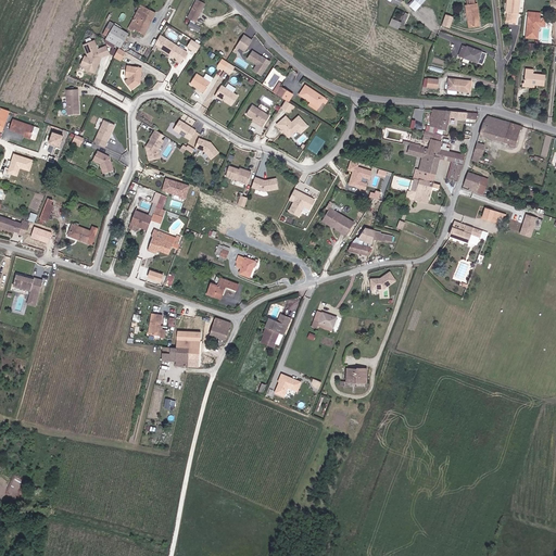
[(196,23),(205,3),(197,0),(196,0),(187,17),(196,23)]
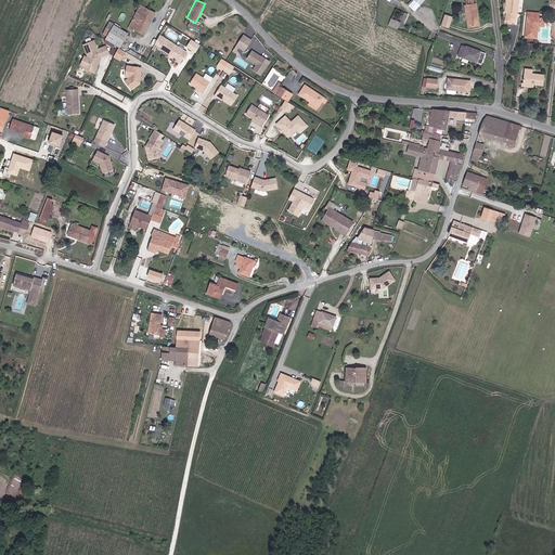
[(411,0),(408,3),(415,11),(425,0),(411,0)]
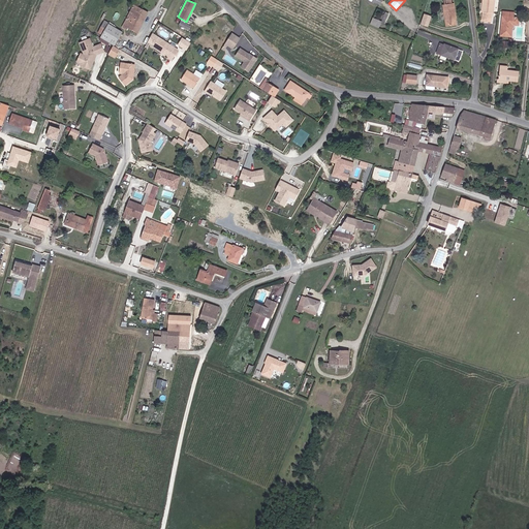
[(452,0),(446,0),(443,1),(443,5),(442,5),(446,27),(456,25),(455,16),(456,16),(454,3),(453,3),(452,0)]
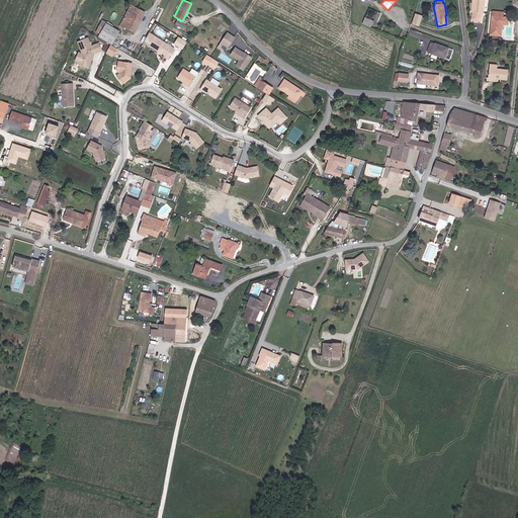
[(484,0),(472,0),(471,12),(472,12),(471,21),(481,22),(482,13),(483,13),(484,0)]
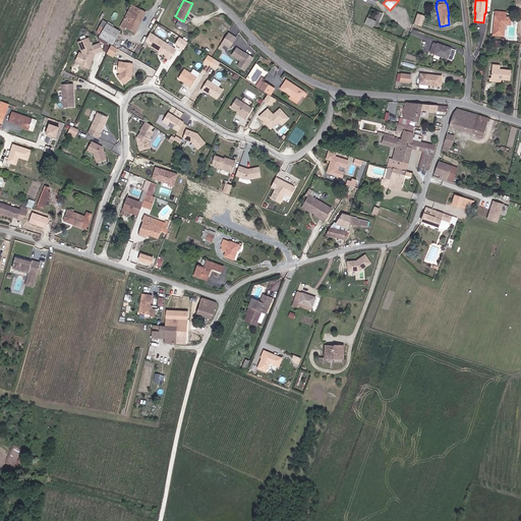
[(131,5),(125,18),(129,20),(134,12),(143,17),(146,12),(131,5)]
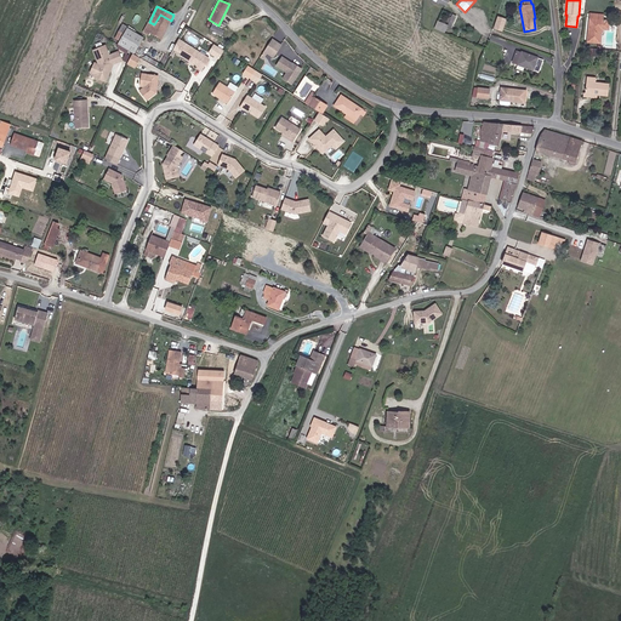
[(161,38),(171,21),(160,15),(154,24),(149,22),(143,33),(149,35),(151,33),(161,38)]
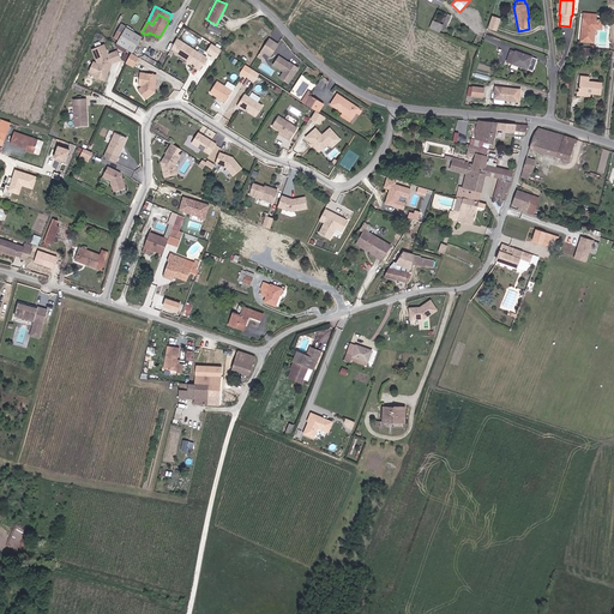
[(492,17),(488,28),(495,31),(499,19),(492,17)]
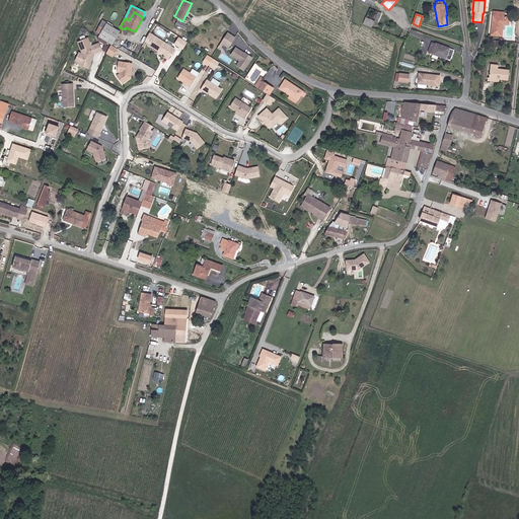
[(504,17),(493,15),(491,34),(502,36),(503,24),(508,25),(509,17),(504,17)]
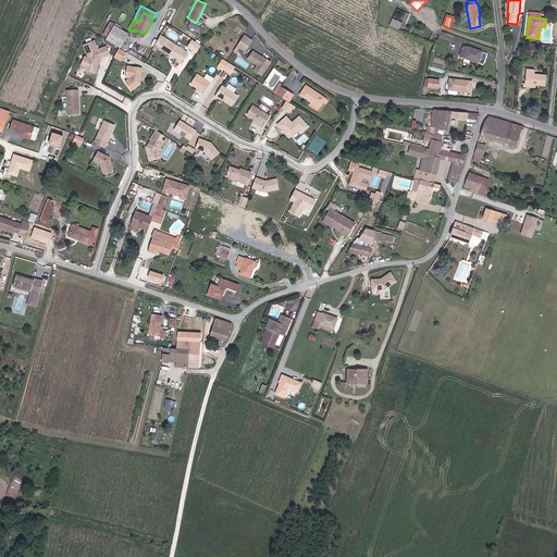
[(390,26),(398,31),(401,23),(393,19),(390,26)]
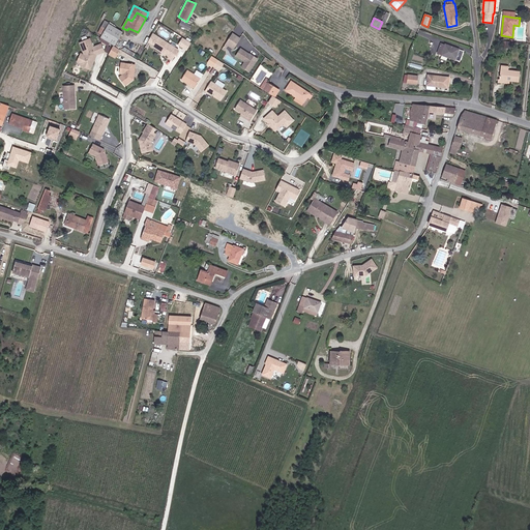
[(179,25),(189,30),(192,26),(181,21),(179,25)]
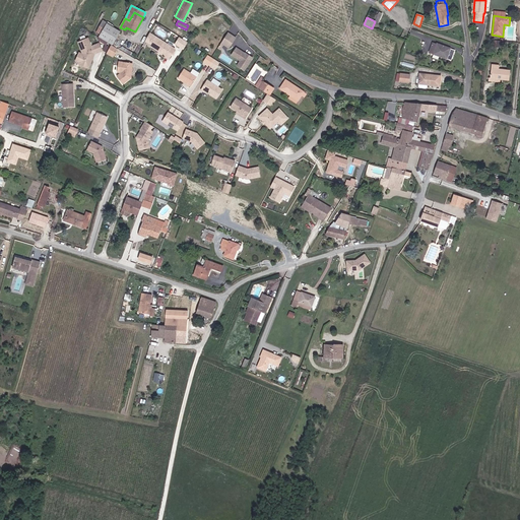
[(105,29),(100,26),(96,31),(101,35),(99,38),(113,46),(121,30),(107,23),(105,29)]
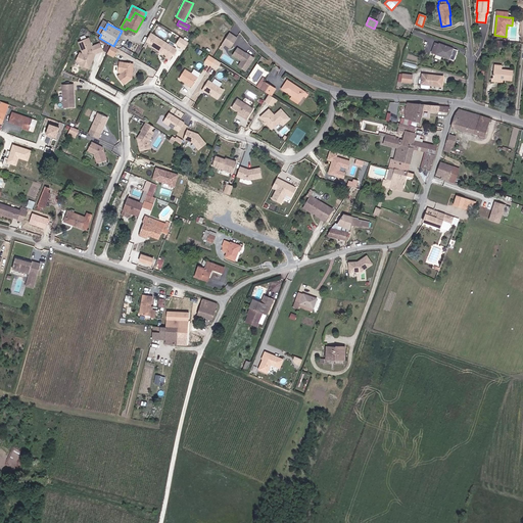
[(220,48),(228,53),(239,37),(230,31),(220,48)]
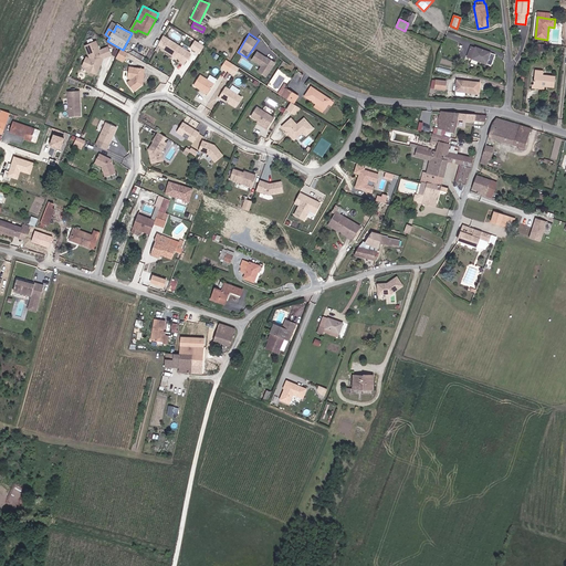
[(170,40),(165,50),(174,55),(180,60),(179,61),(184,64),(190,53),(170,40)]
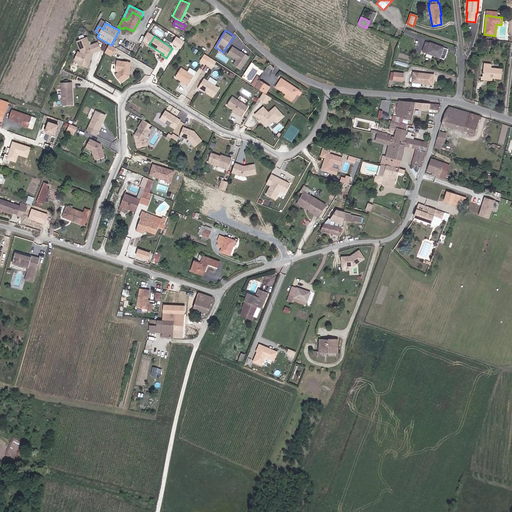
[(185,42),(177,36),(173,43),(181,48),(185,42)]
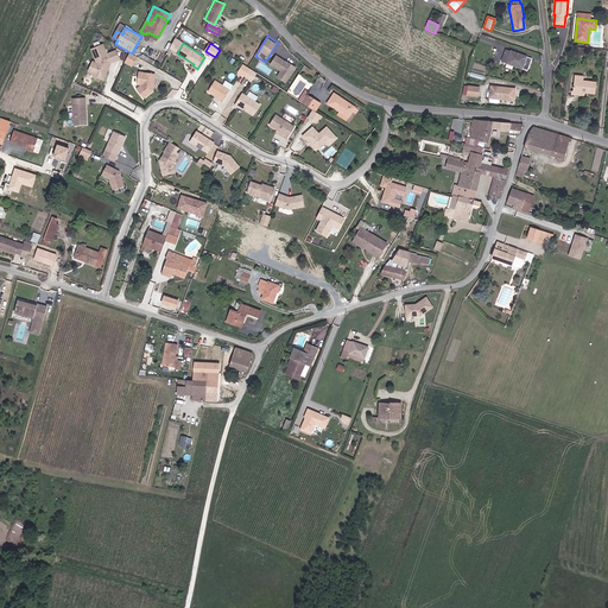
[(93,75),(103,80),(112,63),(111,63),(120,59),(116,51),(108,55),(103,45),(93,49),(97,63),(97,64),(94,62),(89,71),(94,73),(93,75)]
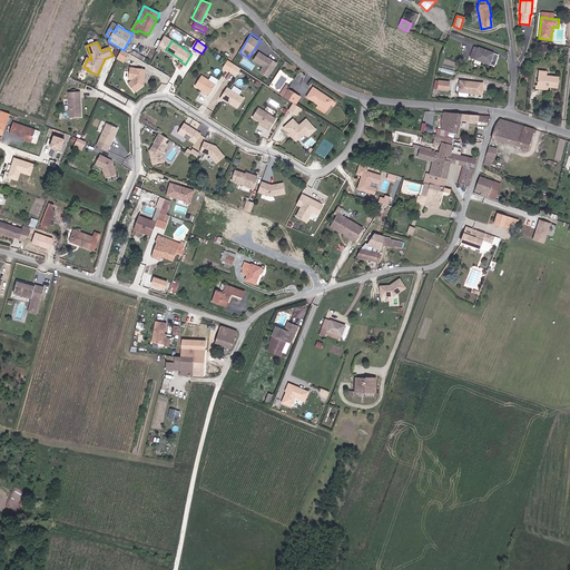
[(479,48),(474,47),(470,58),(474,59),(494,67),(499,55),(479,48)]
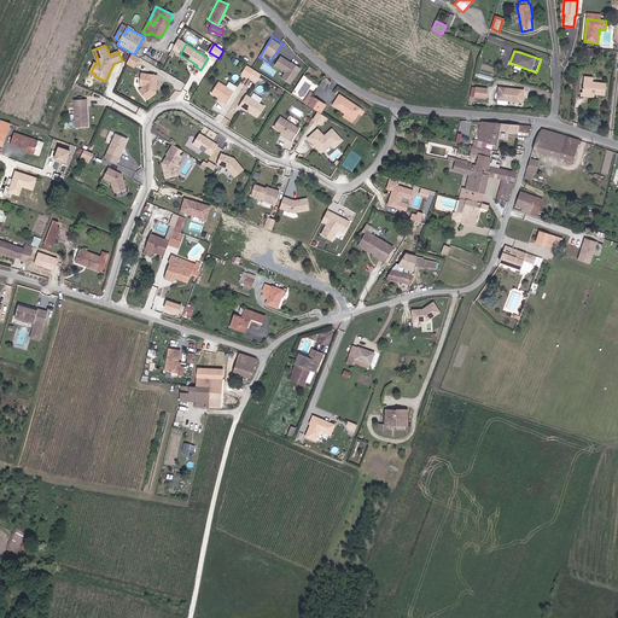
[(133,54),(128,63),(135,66),(140,58),(133,54)]
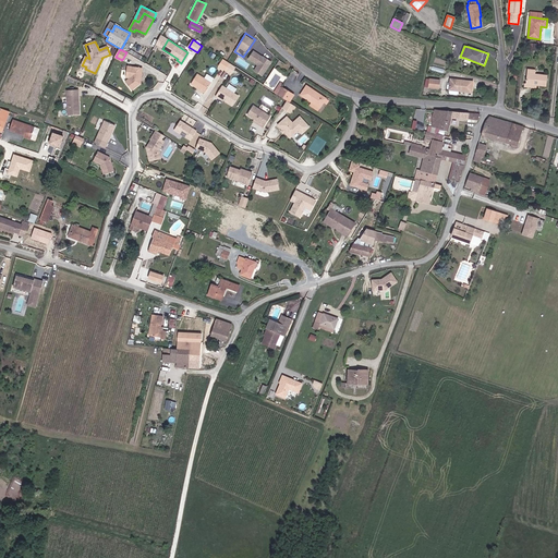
[(258,65),(255,71),(263,76),(271,62),(264,57),(263,58),(254,51),(249,59),(256,64),(257,62),(259,63),(258,65)]
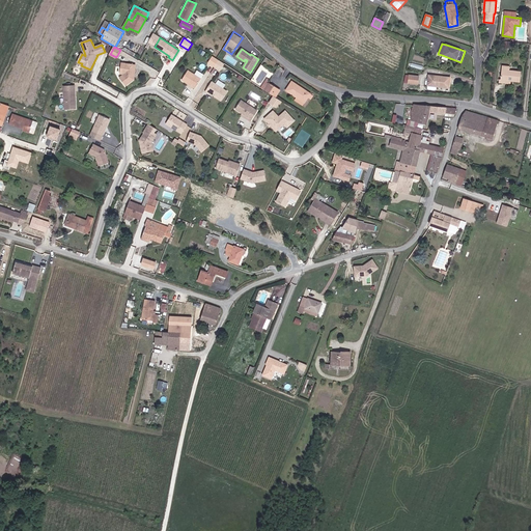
[(219,60),(215,67),(220,71),(224,64),(219,60)]
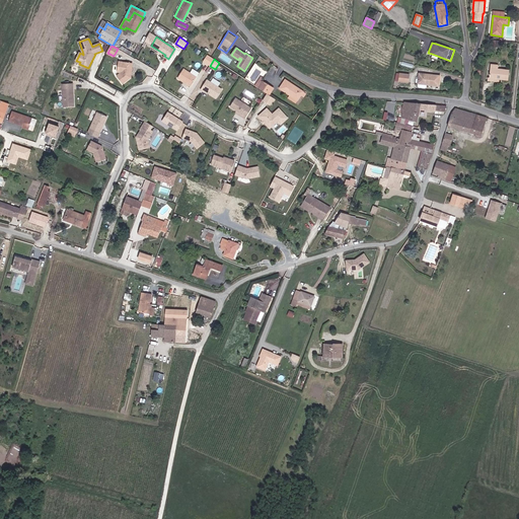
[(123,83),(131,77),(133,62),(123,61),(122,72),(117,75),(123,83)]
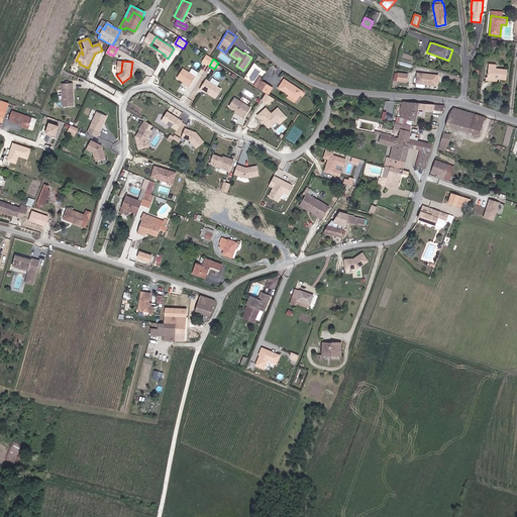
[(489,65),(487,78),(498,79),(506,80),(507,70),(496,69),(497,66),(489,65)]
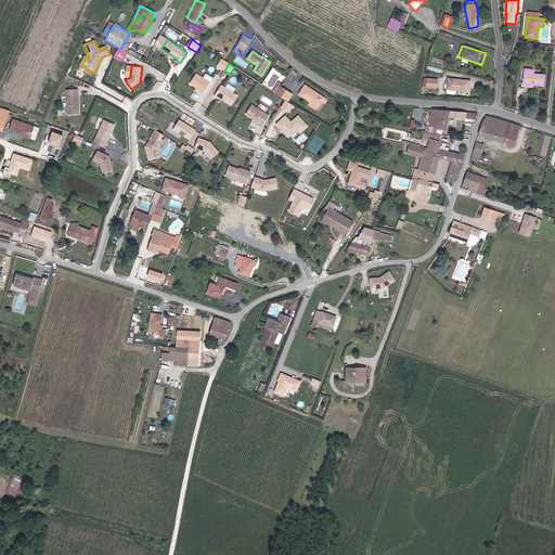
[(210,82),(196,74),(190,84),(204,92),(210,82)]
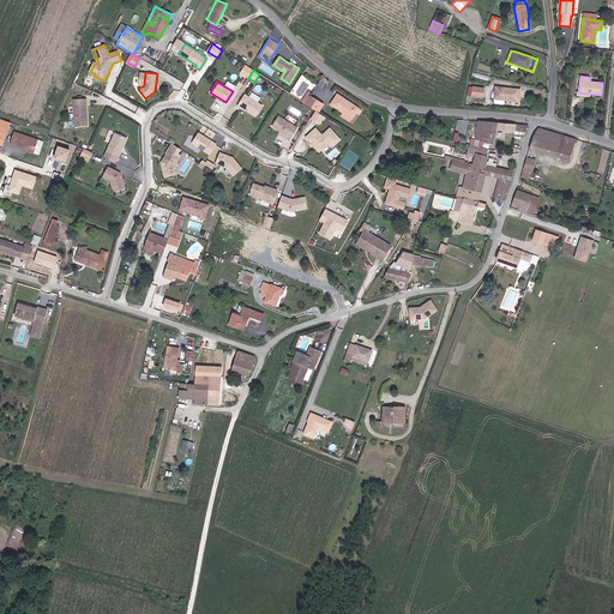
[(471,96),(483,97),(483,88),(473,86),(471,96)]
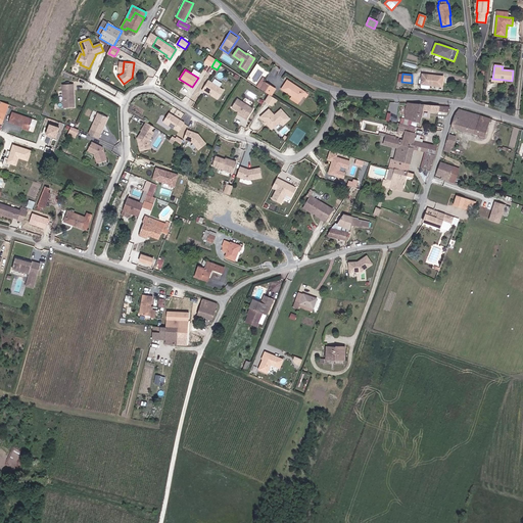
[(421,84),(441,87),(443,77),(422,75),(421,84)]
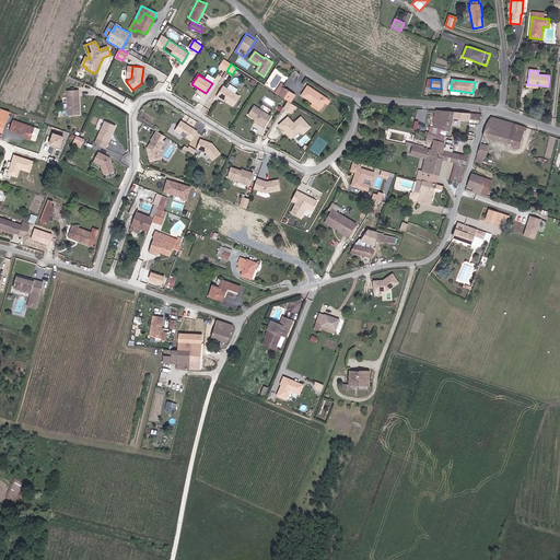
[(275,93),(278,94),(282,88),(284,84),(281,82),(275,93)]
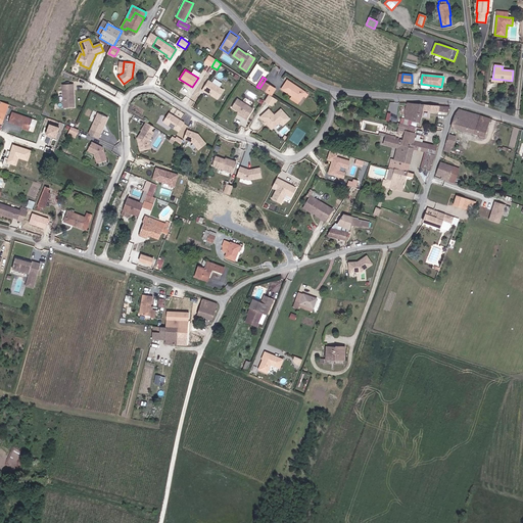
[(282,89),(292,96),(299,101),(300,101),(305,92),(287,80),(282,89)]
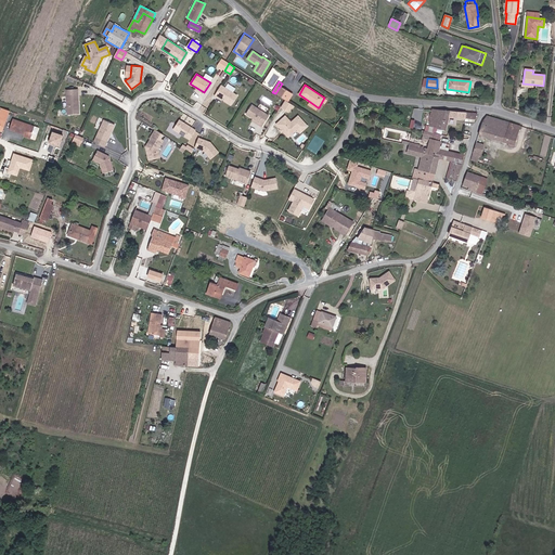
[(237,95),(221,86),(215,97),(219,99),(219,98),(231,105),(237,95)]
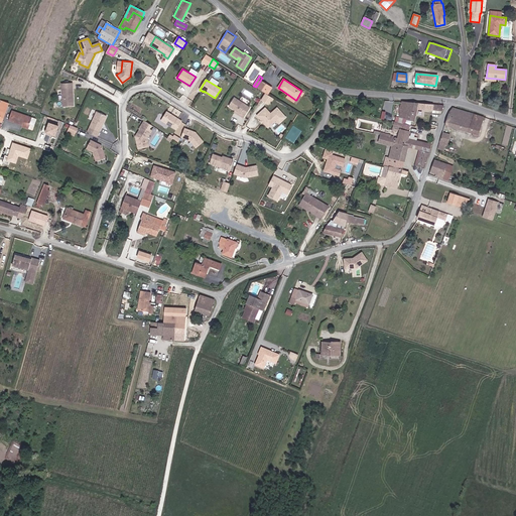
[(266,94),(268,95),(272,88),(260,81),(256,87),(266,94)]
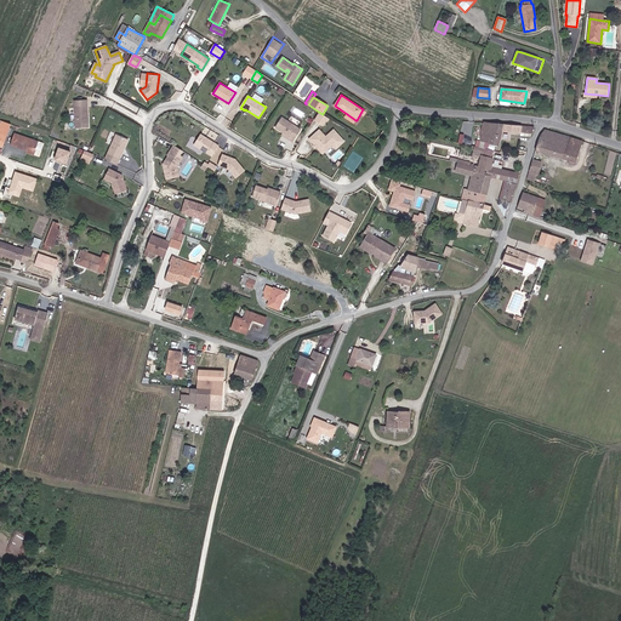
[(86,100),(74,101),(75,127),(89,127),(86,100)]
